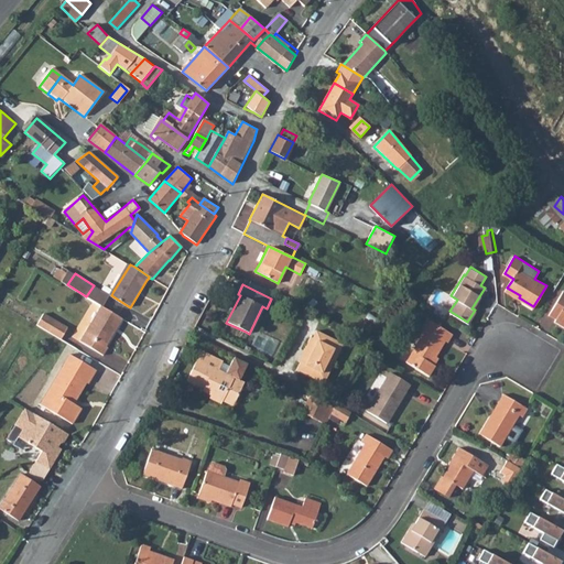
[(94,285),(86,296),(101,306),(104,307),(110,295),(94,285)]
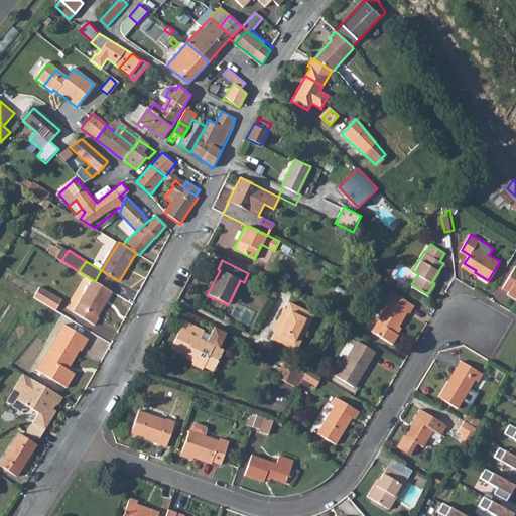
[(95,265),(102,270),(104,266),(97,261),(95,265)]
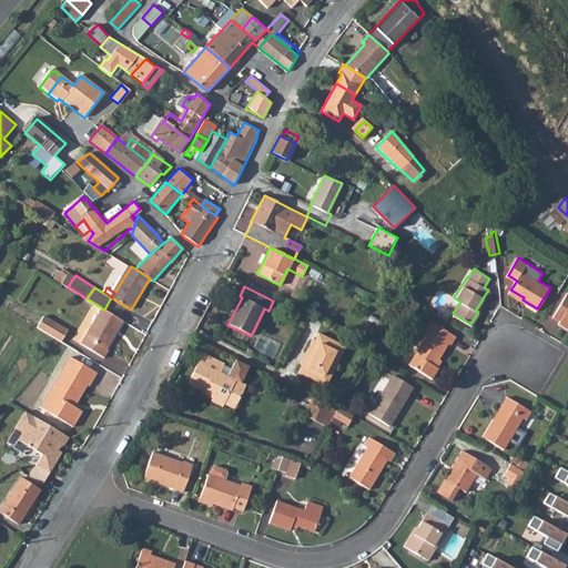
[(567,291),(554,315),(561,320),(560,322),(567,326),(567,291)]
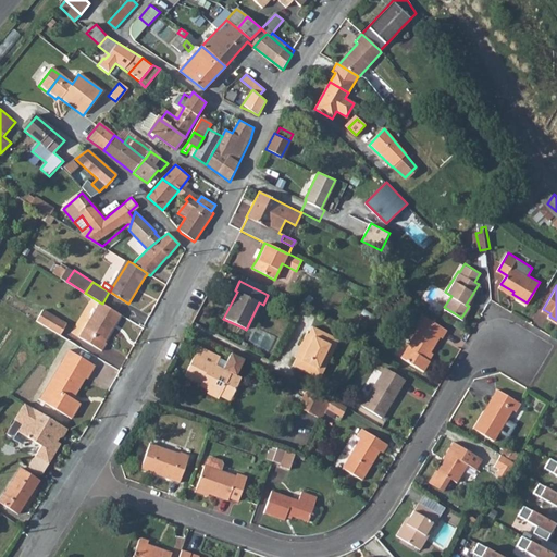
[(102,304),(100,302),(78,335),(102,350),(107,343),(104,342),(121,316),(102,304)]
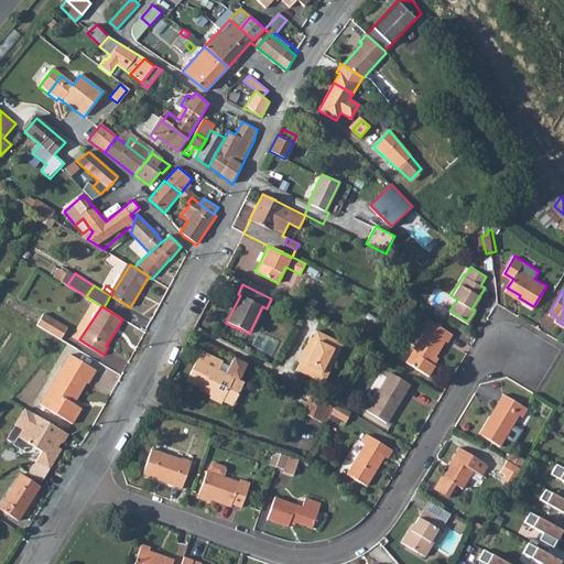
[(45,313),(38,324),(62,339),(68,328),(45,313)]
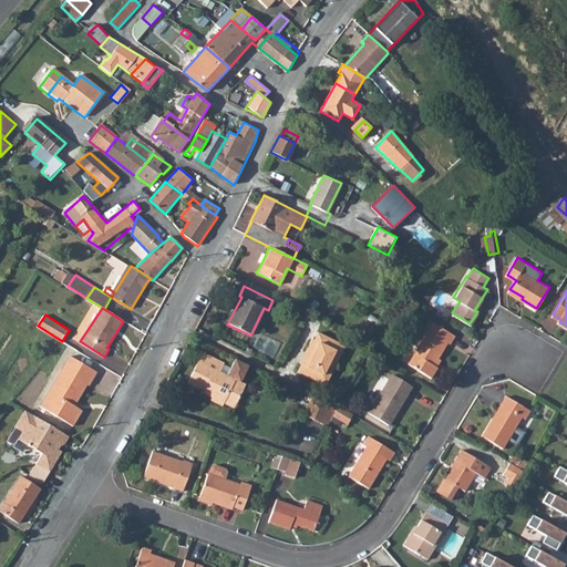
[(418,343),(406,361),(430,375),(435,364),(432,362),(445,340),(449,341),(453,333),(430,319),(416,342),(418,343)]
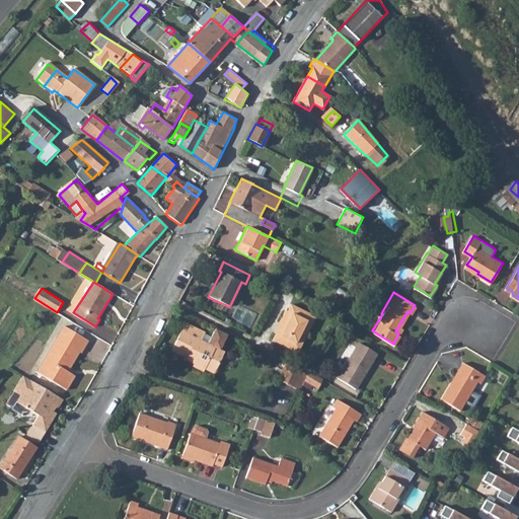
[(271,339),(296,352),(300,344),(294,342),(305,320),(310,322),(314,315),(289,303),(286,309),(284,309),(278,320),(281,322),(276,332),(275,332),(271,339)]
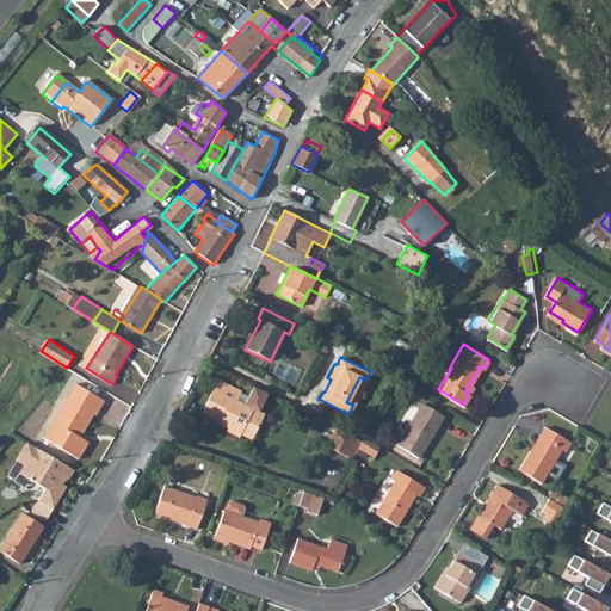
[(238,401),(240,394),(241,392),(218,381),(203,413),(221,423),(223,419),(232,423),(229,429),(241,434),(247,423),(253,426),(259,412),(267,395),(253,388),(248,397),(244,405),(238,401)]
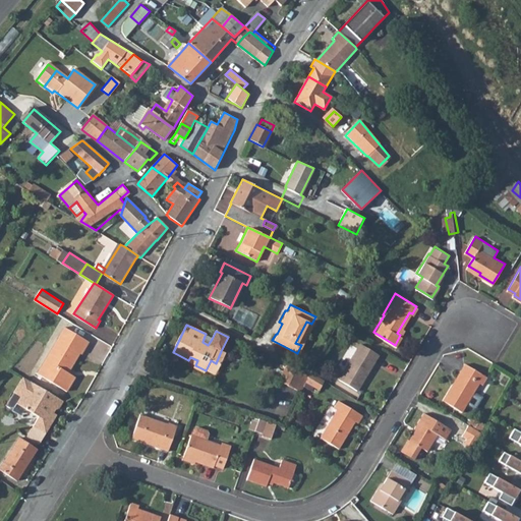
[(57,340),(37,373),(65,393),(74,379),(66,373),(78,354),(81,355),(89,343),(66,329),(58,341),(57,340)]
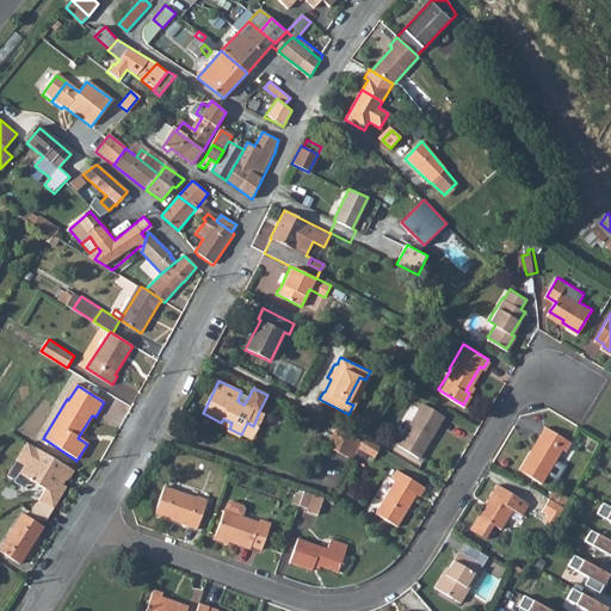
[(248,397),(240,394),(238,401),(244,405),(248,397)]
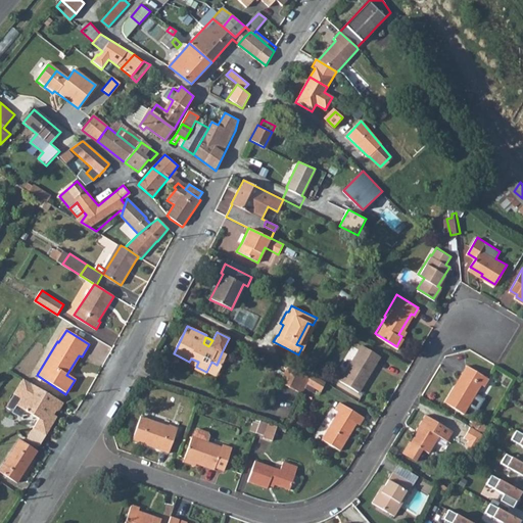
[(360,343),(338,380),(357,390),(378,354),(360,343)]
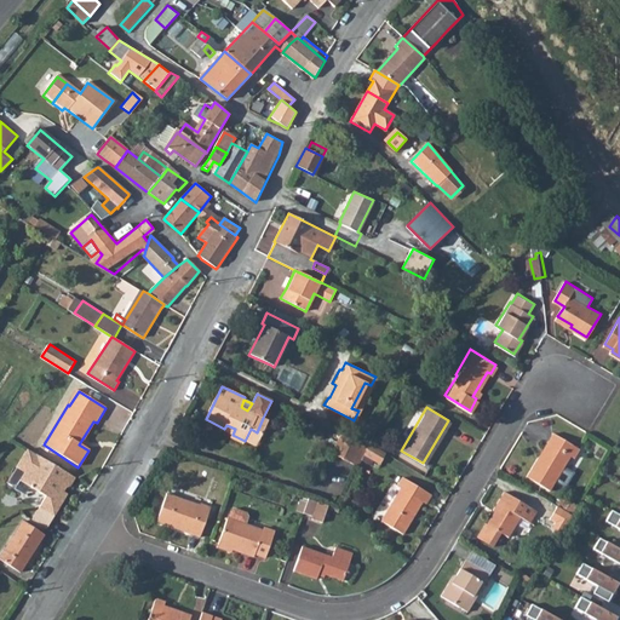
[(251,429),(245,441),(256,446),(268,420),(263,418),(257,432),(251,429)]
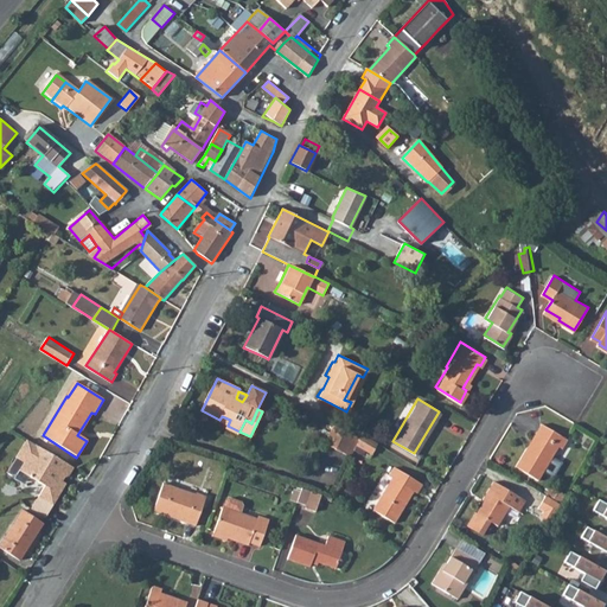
[(528,440),(513,462),(536,475),(556,442),(560,445),(566,435),(541,419),(535,428),(537,429),(530,441),(528,440)]
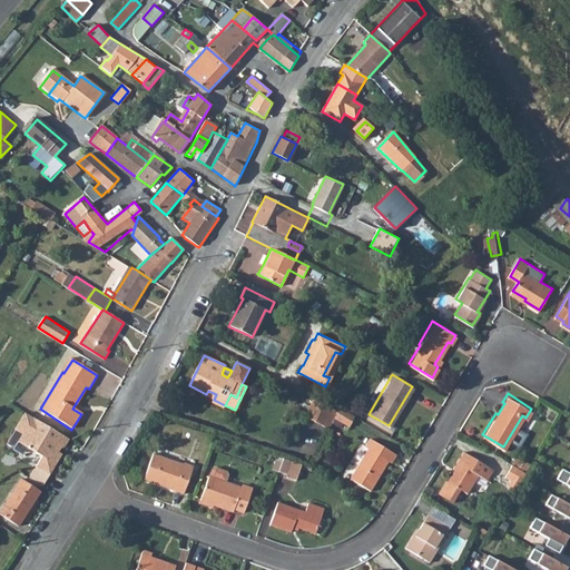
[(313,399),(305,416),(324,426),(333,409),(313,399)]
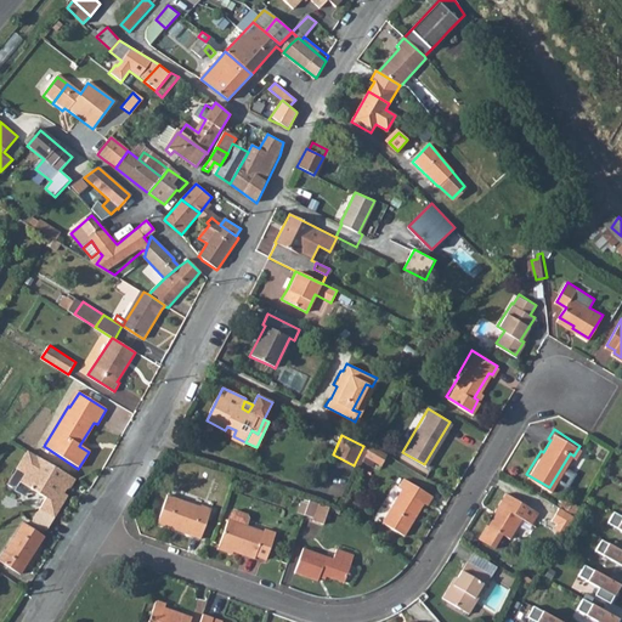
[(375,436),(366,457),(383,465),(393,444),(375,436)]
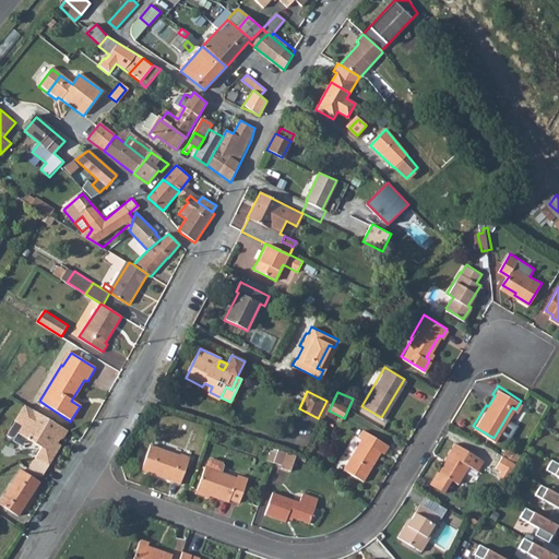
[(7,433),(12,437),(15,436),(19,432),(42,447),(35,456),(36,458),(28,468),(42,476),(61,445),(54,441),(56,438),(59,440),(63,439),(69,431),(26,404),(7,433)]
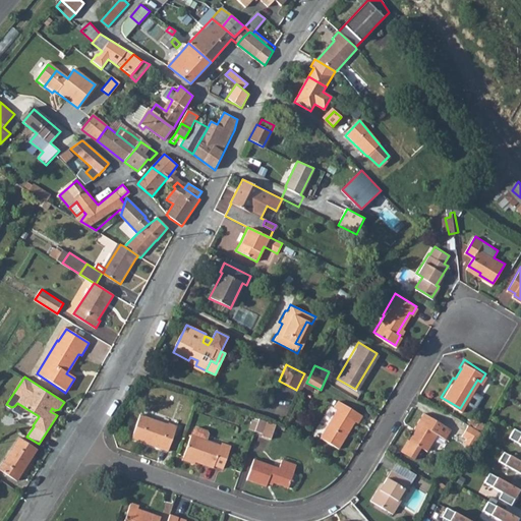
[(335,408),(317,436),(336,447),(353,419),(356,421),(360,414),(336,399),(331,406),(335,408)]
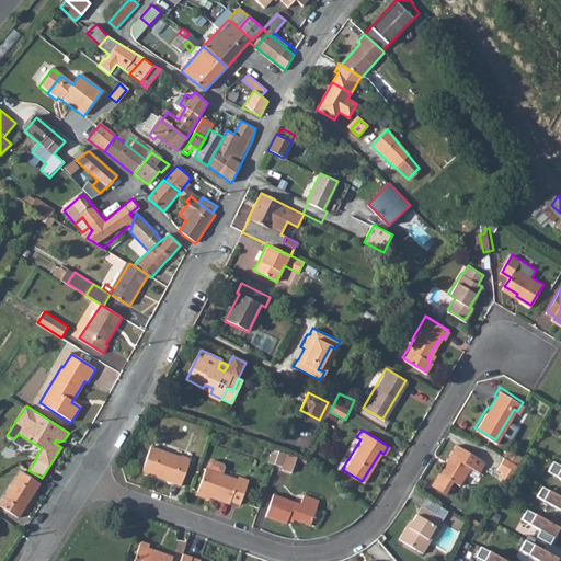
[(445,460),(438,471),(458,483),(469,466),(477,470),(483,459),(454,442),(444,459),(445,460)]
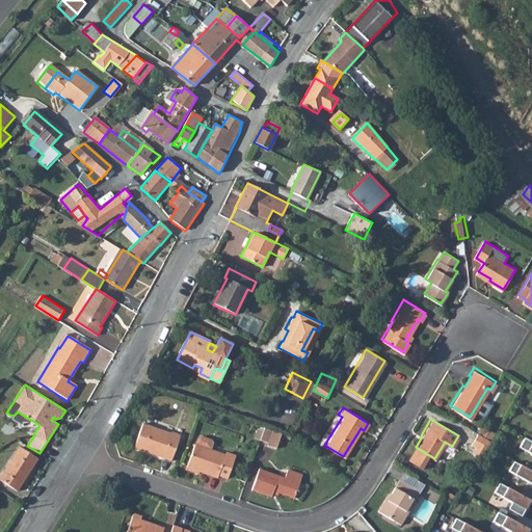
[(143,422),(135,447),(144,450),(145,448),(155,452),(155,454),(171,459),(181,433),(171,430),(171,432),(143,422)]
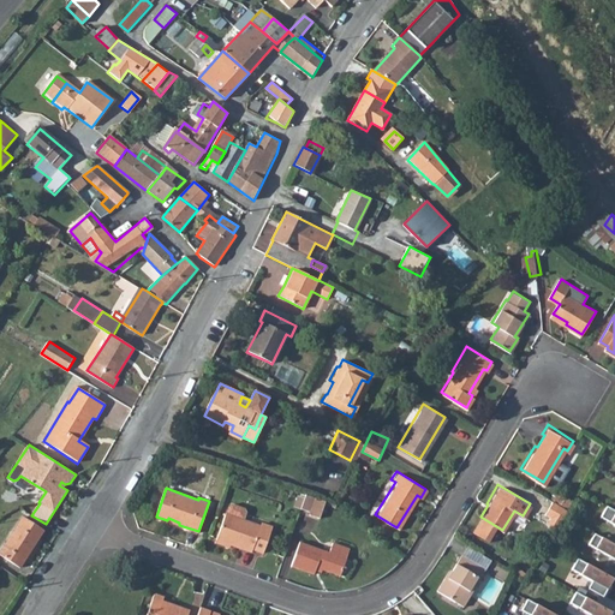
[(294,509),(322,517),(326,501),(299,493),(294,509)]
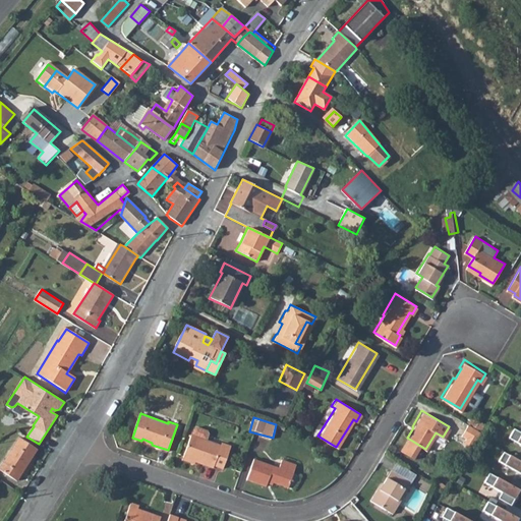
[(482,432),(470,424),(463,436),(469,439),(465,444),(473,449),(482,432)]
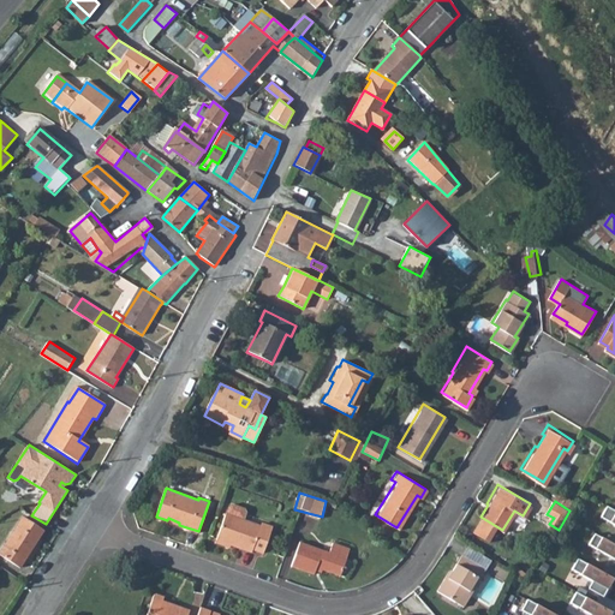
[(227,512),(218,538),(231,543),(252,550),(254,547),(263,550),(272,525),(262,521),(261,524),(244,518),(246,511),(245,507),(233,502),(230,505),(227,512)]
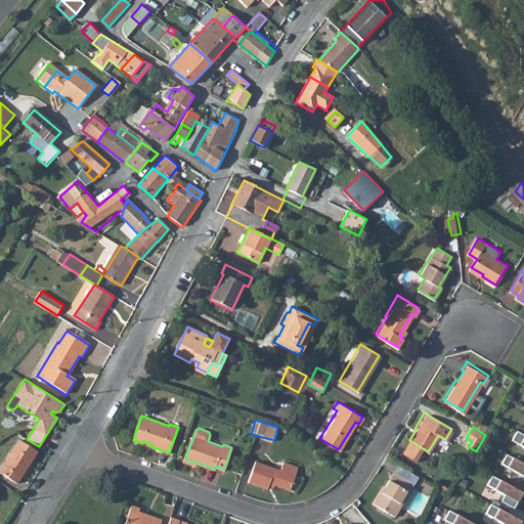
[(523,435),(517,432),(513,441),(523,447),(523,435)]
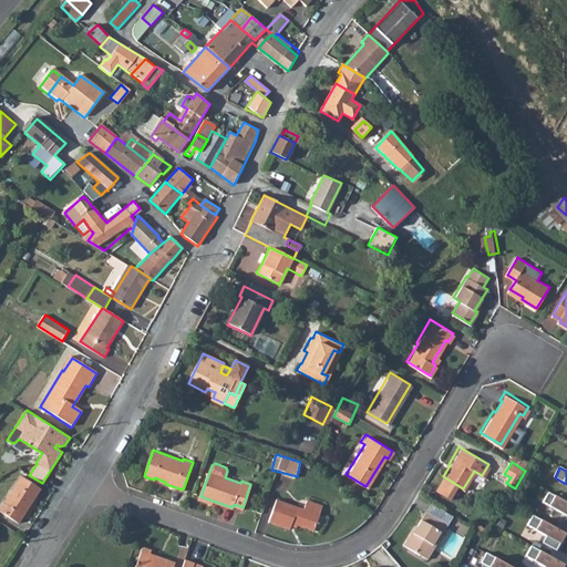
[(21,476),(0,509),(0,511),(20,524),(41,488),(21,476)]
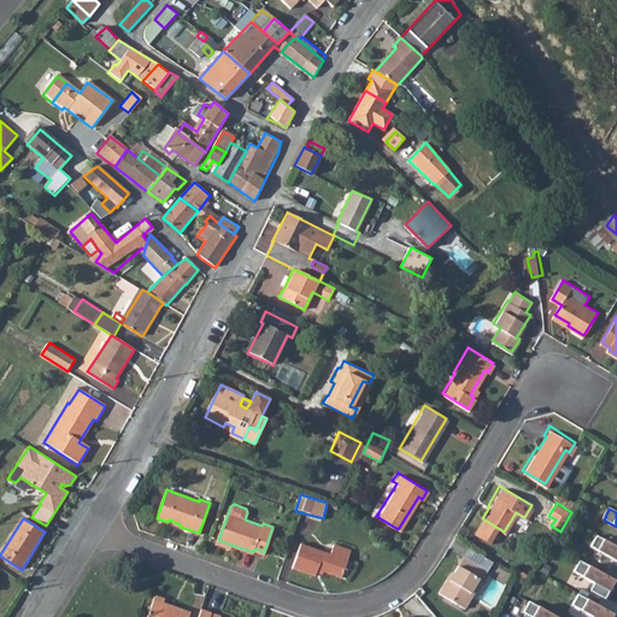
[(616,547),(597,536),(591,547),(616,560),(616,547)]
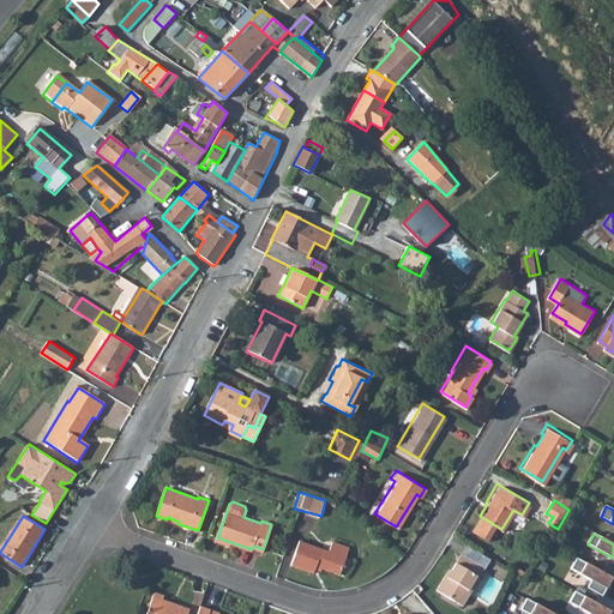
[(301,539),(292,563),(314,571),(317,564),(339,572),(349,545),(333,539),(330,548),(301,539)]
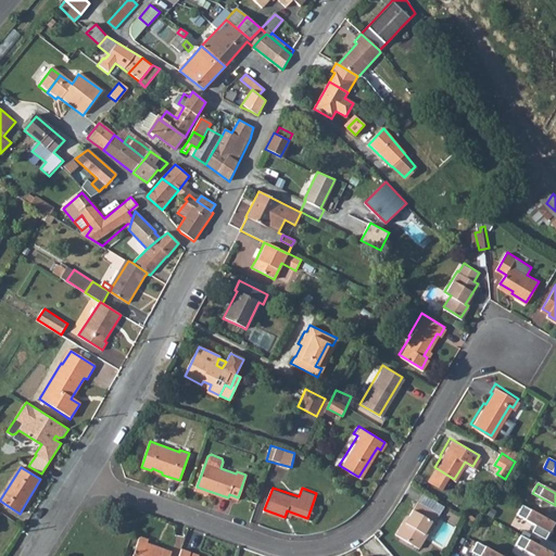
[(404,519),(396,532),(420,546),(426,535),(424,534),(431,519),(433,520),(439,512),(417,500),(405,520),(404,519)]
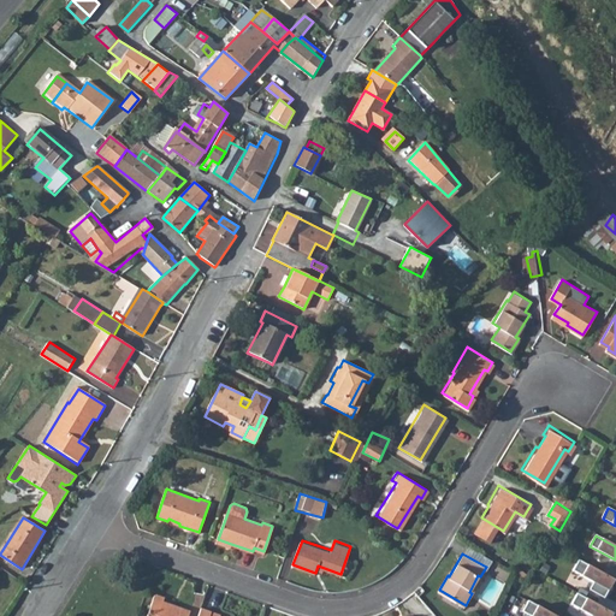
[(603,574),(579,561),(574,572),(594,582),(590,591),(604,599),(615,580),(603,574)]
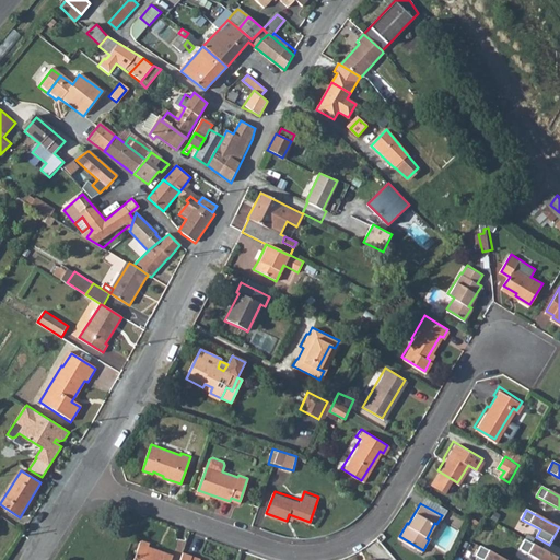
[(139,537),(130,559),(168,559),(171,553),(147,545),(148,541),(139,537)]
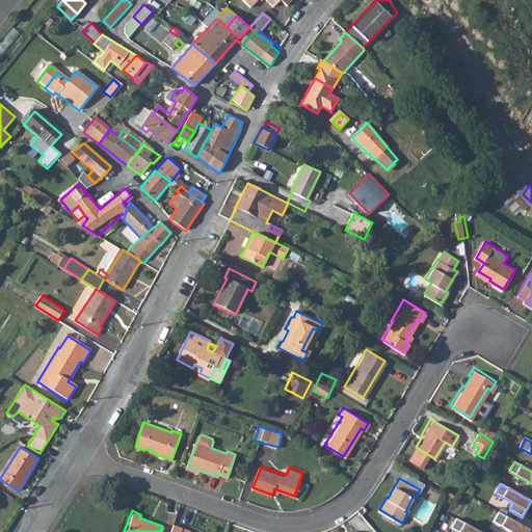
[(528,531),(530,530),(499,512),(494,522),(510,531),(528,531)]
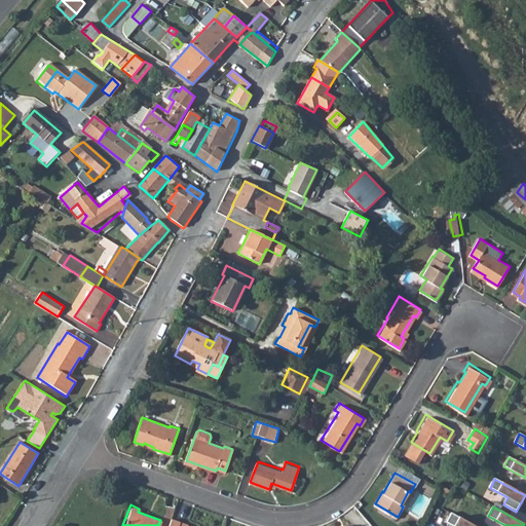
[(475,525),(452,513),(447,522),(453,525),(475,525)]
